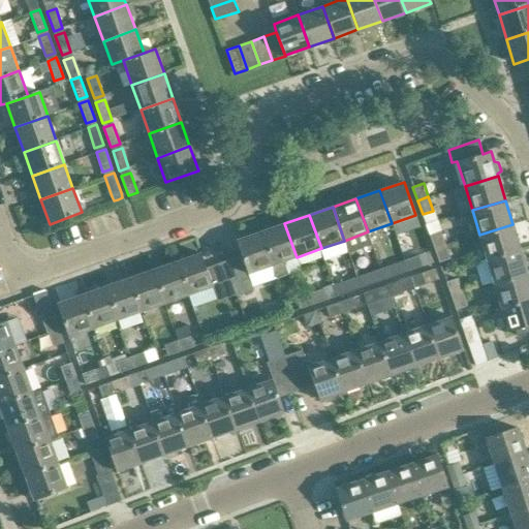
[(297,257),(284,223),(261,231),(273,266),(277,279),(288,275),(284,261),(297,257)]
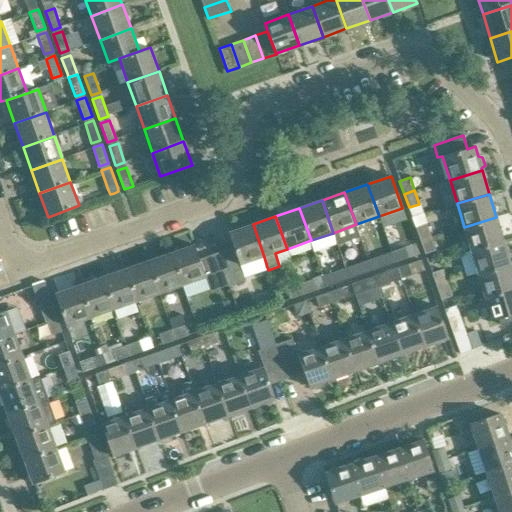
[(503,241),(496,217),(464,227),(471,250),(503,241)]
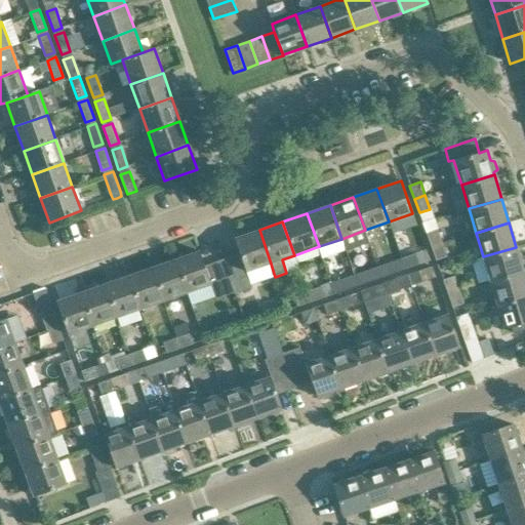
[(271,264),(259,230),(234,239),(239,253),(228,257),(236,281),(231,283),(234,292),(235,294),(251,288),(246,272),(271,264)]
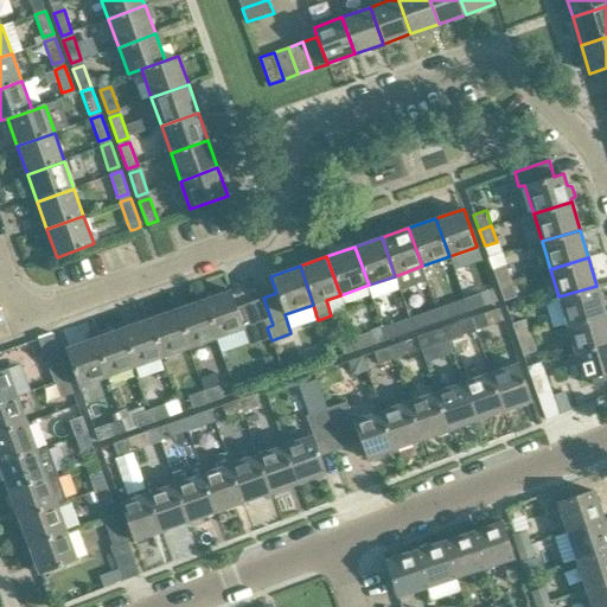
[(511,281),(505,266),(493,269),(499,286),(511,281)]
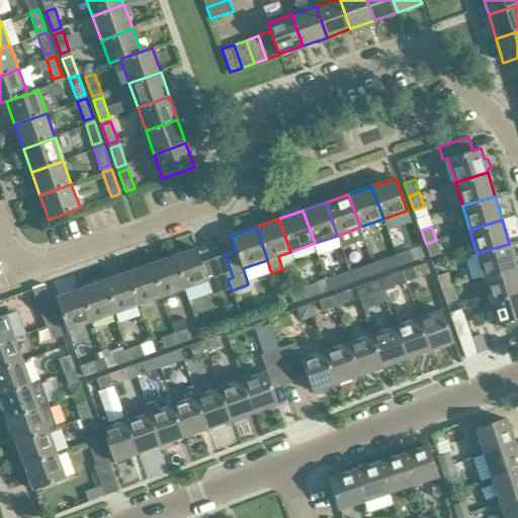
[(441,253),(436,240),(426,244),(430,257),(441,253)]
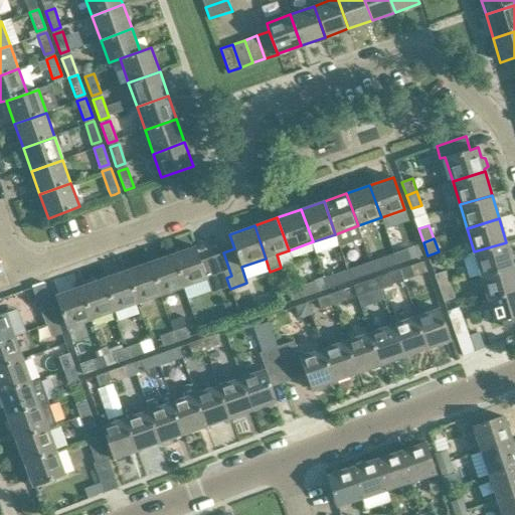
[(513,266),(506,242),(474,251),(481,275),(513,266)]
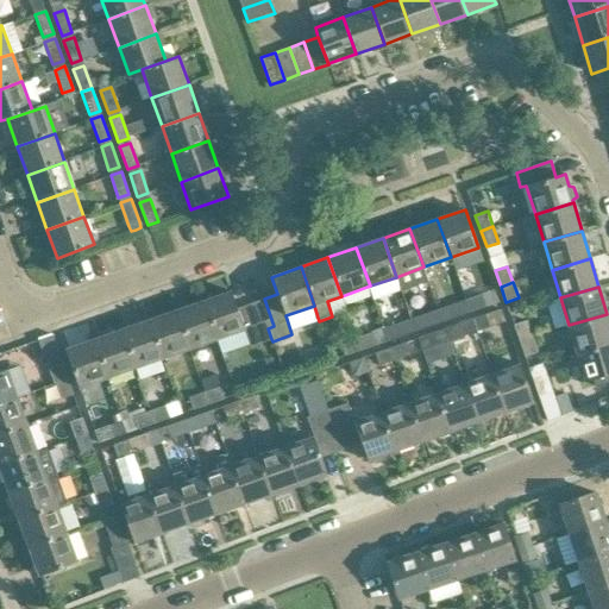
[(261,331),(251,303),(237,308),(231,292),(203,301),(217,339),(244,330),(246,336),(248,336),(261,331)]
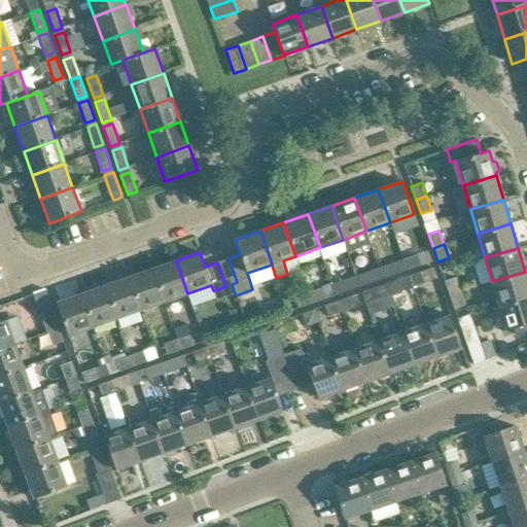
[(417,254),(402,259),(407,270),(420,266),(417,254)]
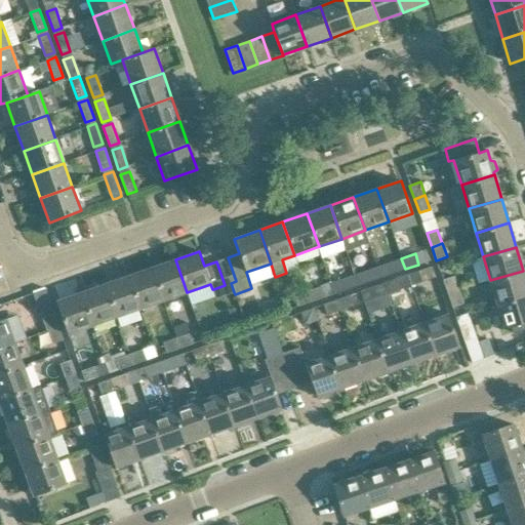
[(236,281),(228,257),(216,261),(225,285),(231,283),(236,281)]
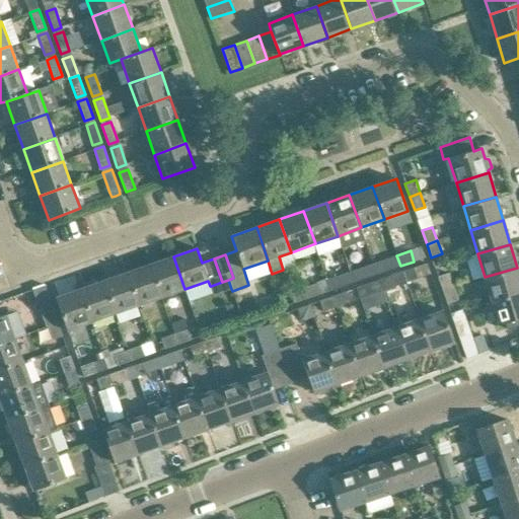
[(400,266),(396,255),(373,264),(377,274),(400,266)]
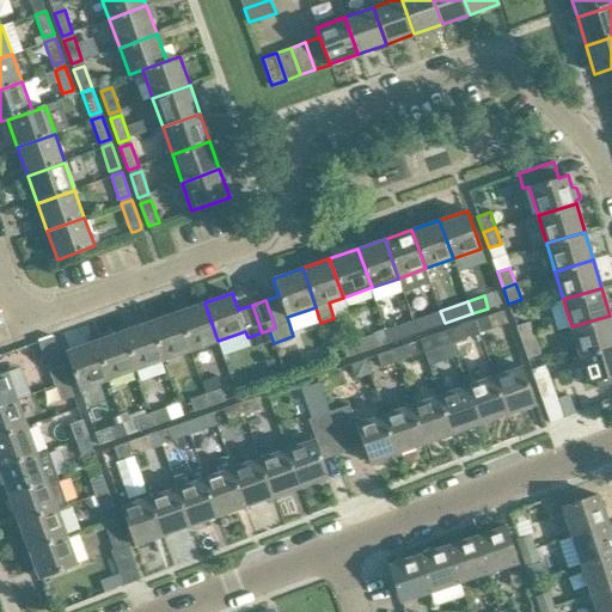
[(218,341),(204,303),(177,312),(190,350),(218,341)]
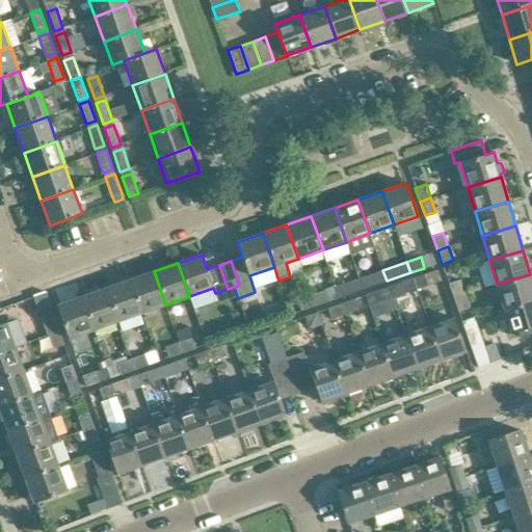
[(363,290),(387,281),(382,270),(358,278),(363,290)]
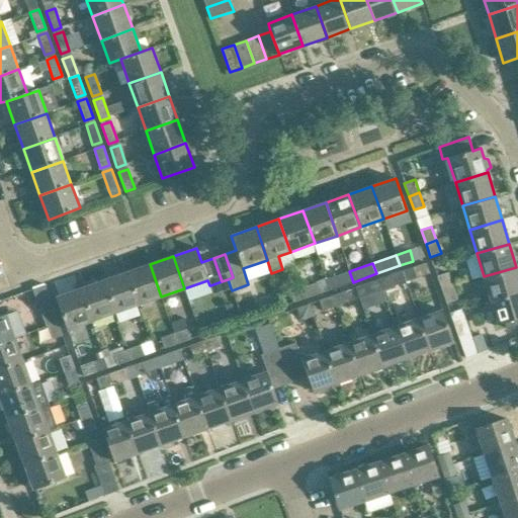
[(426,263),(412,267),(416,278),(429,273),(426,263)]
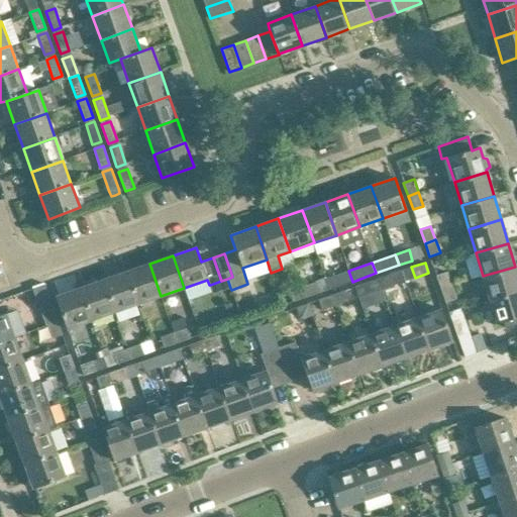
[(161,296),(149,264),(126,272),(137,304),(161,296)]
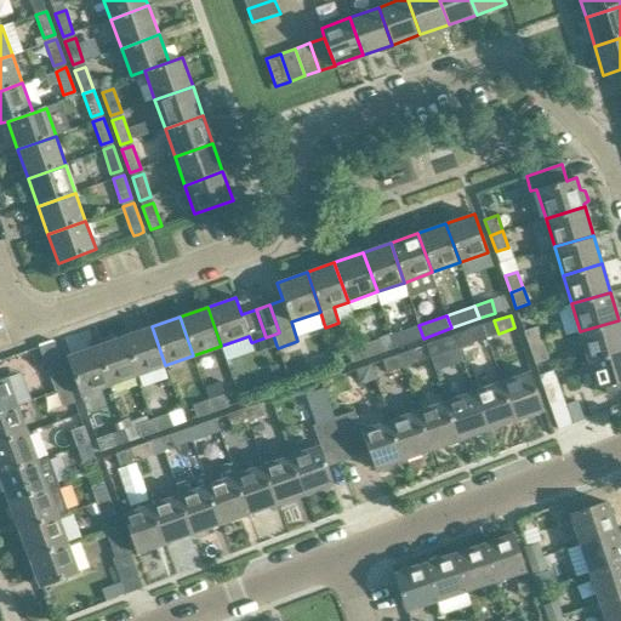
[(620,349),(620,328),(619,320),(580,331),(588,360),(620,349)]
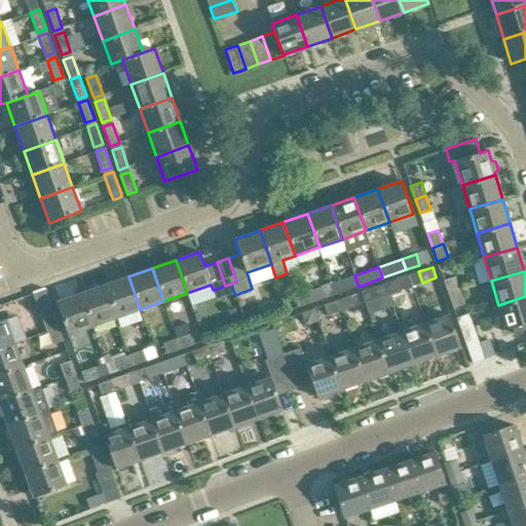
[(359,287),(354,275),(331,284),(335,295),(359,287)]
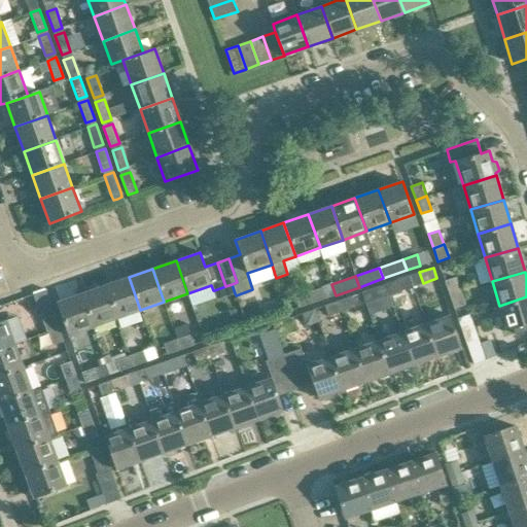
[(389,295),(412,287),(408,276),(385,284),(389,294),(389,295)]
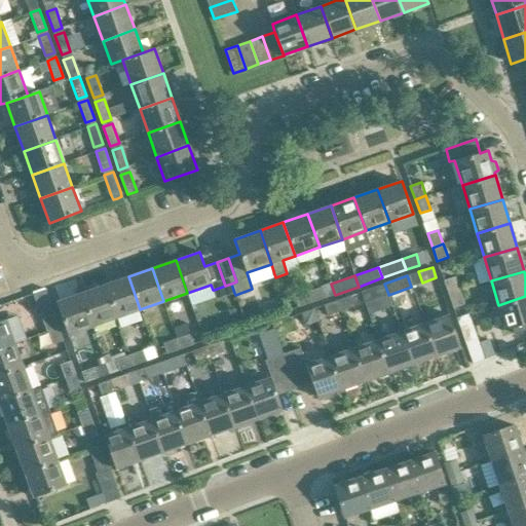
[(140,309),(128,276),(105,285),(117,317),(140,309)]
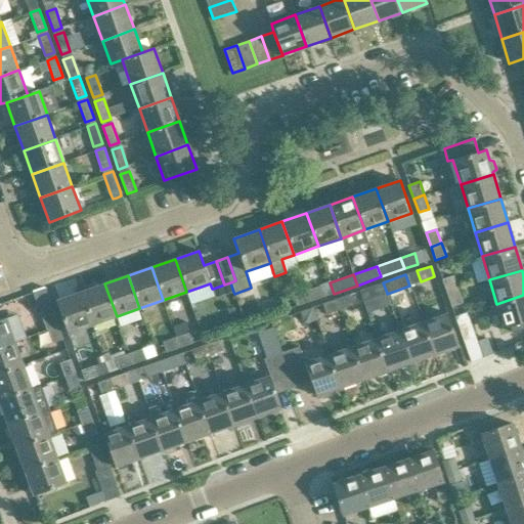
[(442,279),(447,294),(457,290),(452,275),(442,279)]
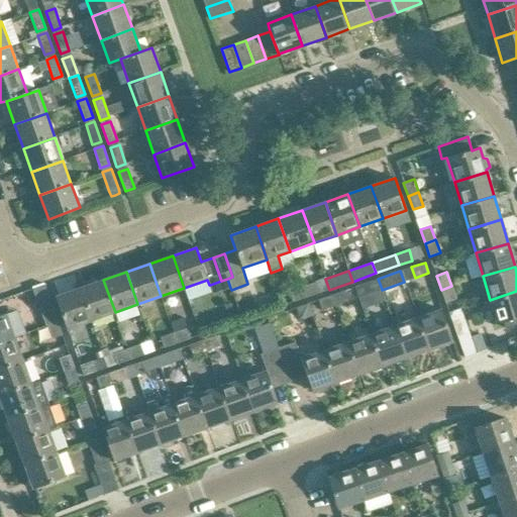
[(230,288),(227,279),(221,281),(210,285),(213,294),(230,288)]
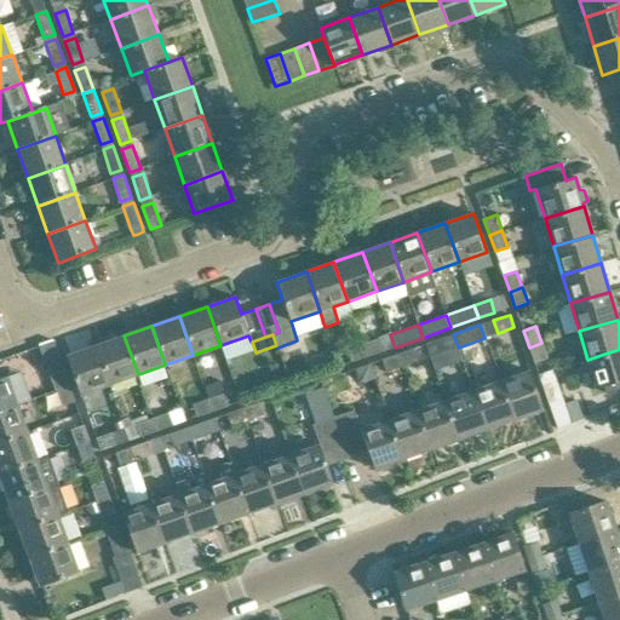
[(458,346),(453,334),(426,344),(430,356),(458,348),(458,346)]
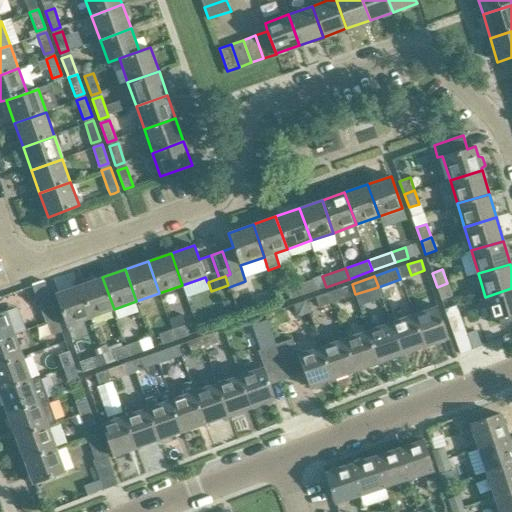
[(114,309),(102,277),(78,286),(90,318),(114,309)]
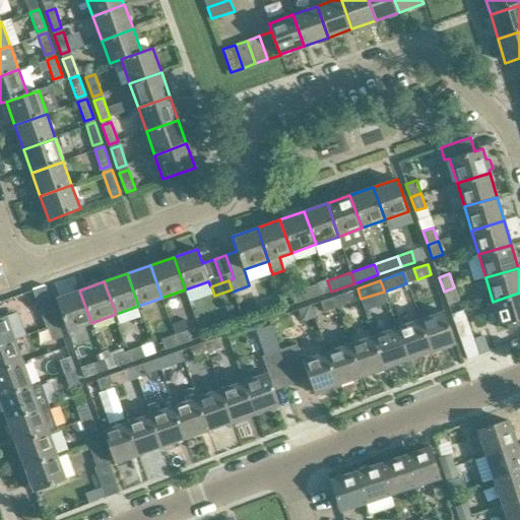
[(318,284),(304,288),(308,300),(321,295),(318,284)]
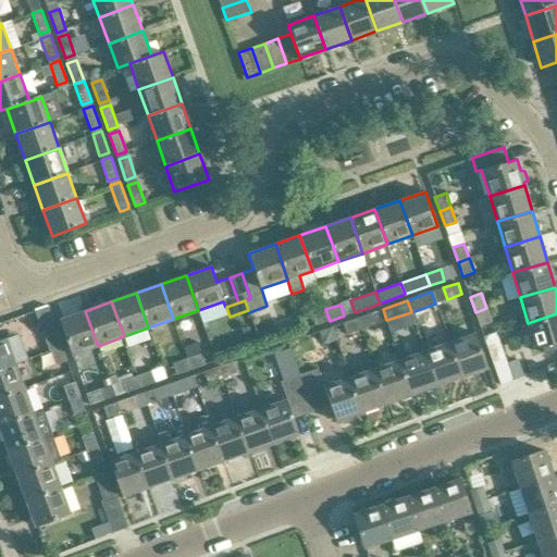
[(46,336),(51,350),(62,346),(48,306),(36,310),(46,336)]
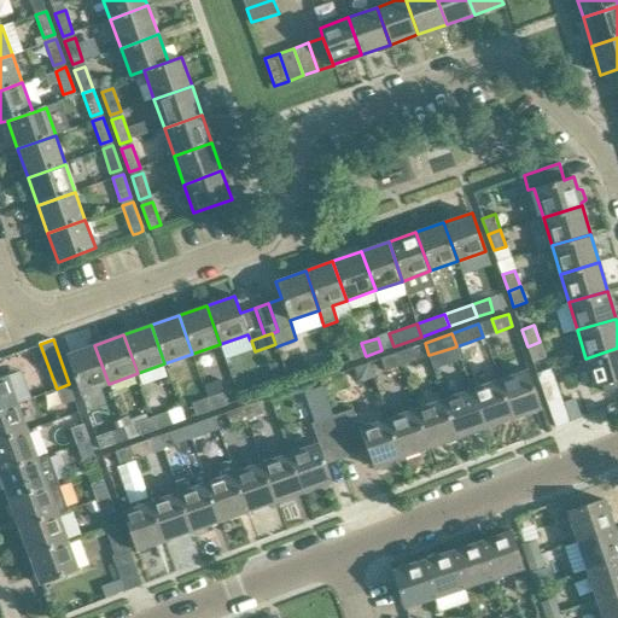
[(546,357),(540,342),(528,347),(532,362),(546,357)]
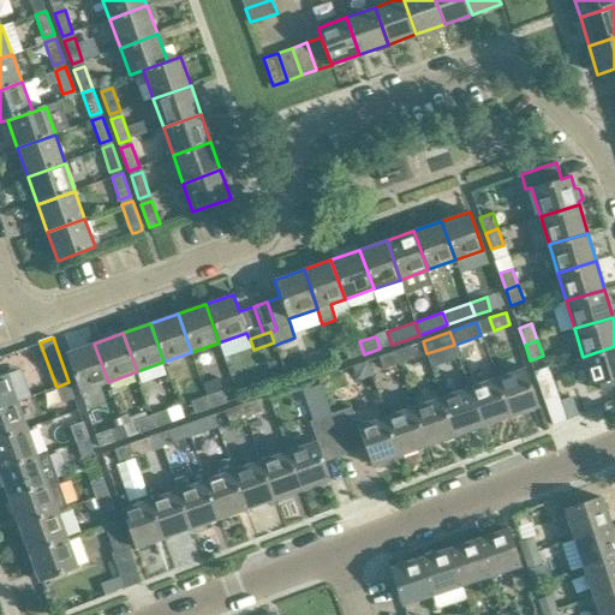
[(364,354),(359,341),(344,347),(347,360),(364,354)]
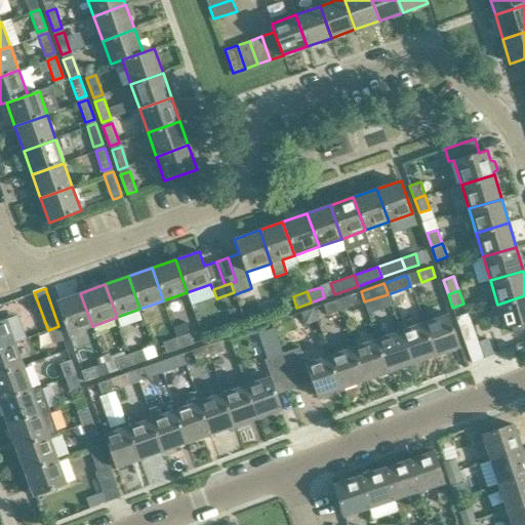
[(92,326),(80,293),(56,301),(68,334),(92,326)]
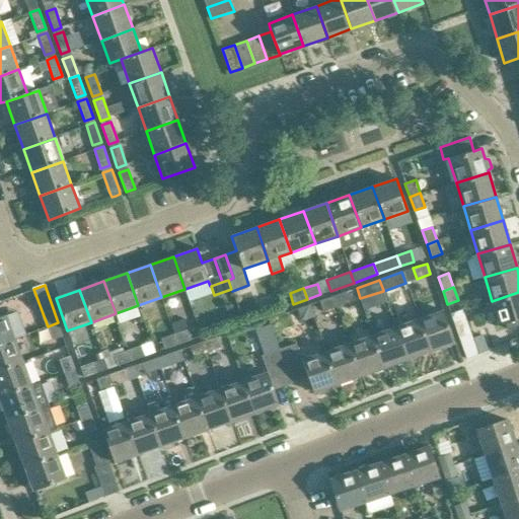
[(350,302),(346,292),(332,296),(337,306),(350,302)]
